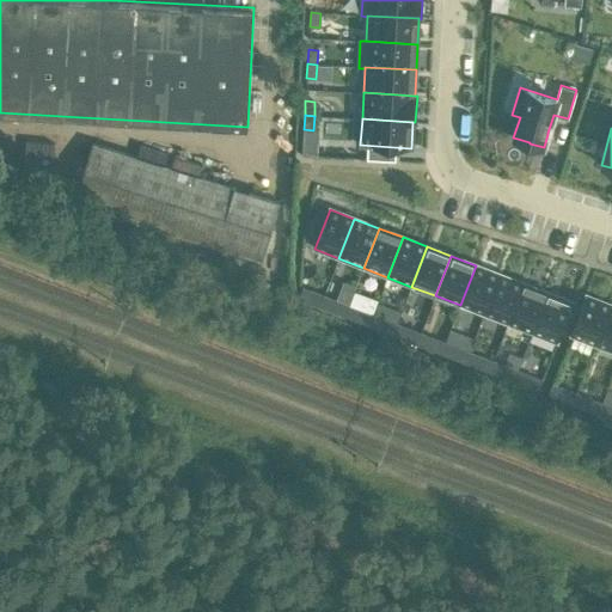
[(460,305),(484,314),(500,275),(476,265),(460,305)]
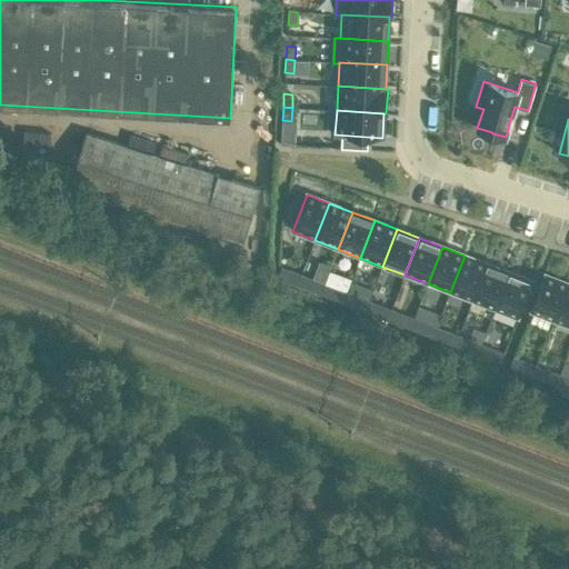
[(450,292),(472,301),(487,265),(465,256),(450,292)]
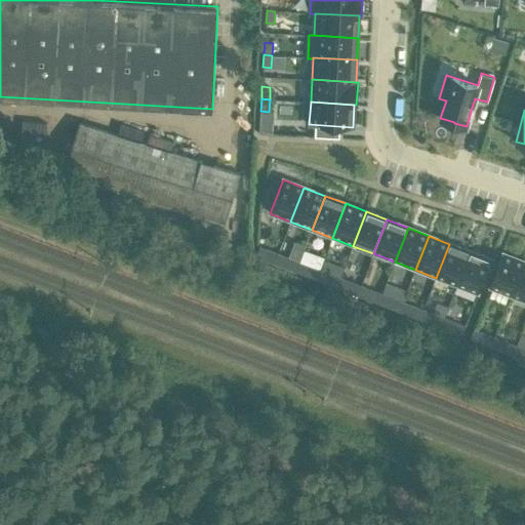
[(449,244),(436,278),(457,286),(471,252),(449,244)]
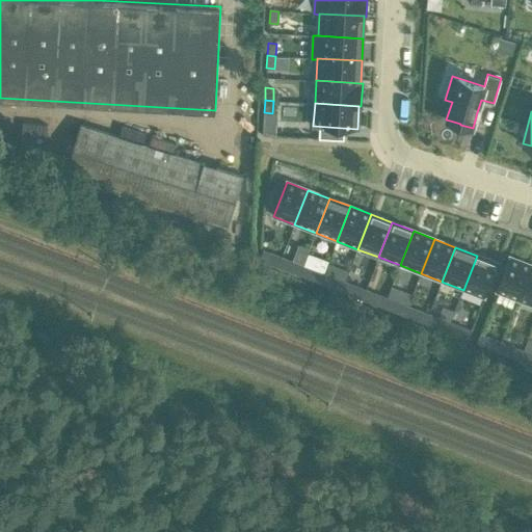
[(284,258),(263,249),(260,258),(281,265),(284,258)]
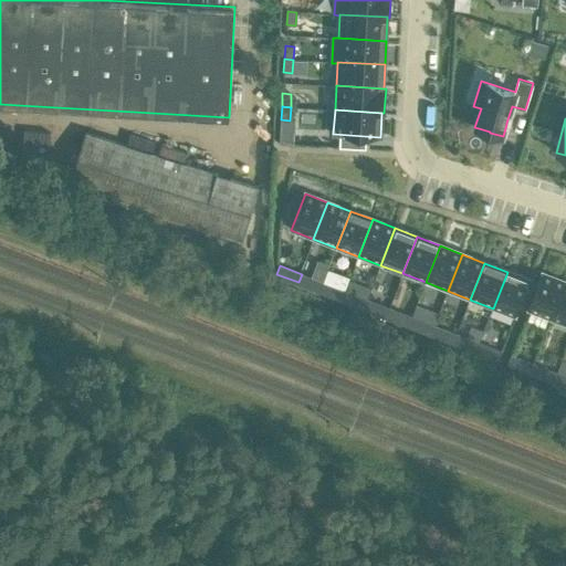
[(507,272),(493,308),(515,317),(530,281),(507,272)]
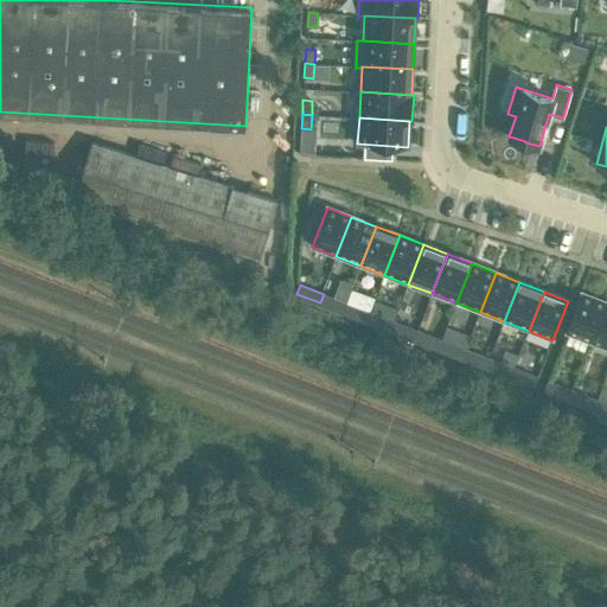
[(606,301),(581,292),(567,332),(590,342),(606,301)]
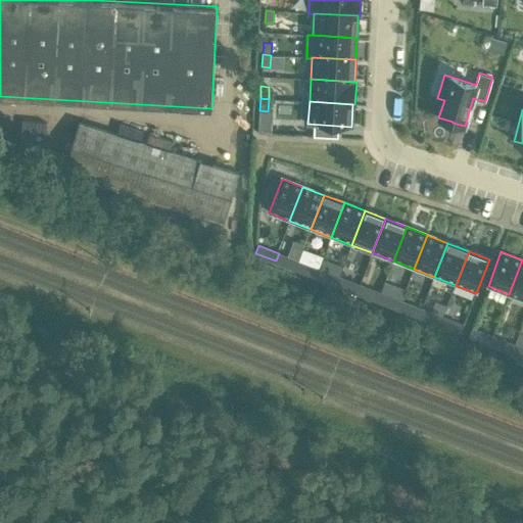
[(279,253),(276,260),(296,269),(299,262),(279,253)]
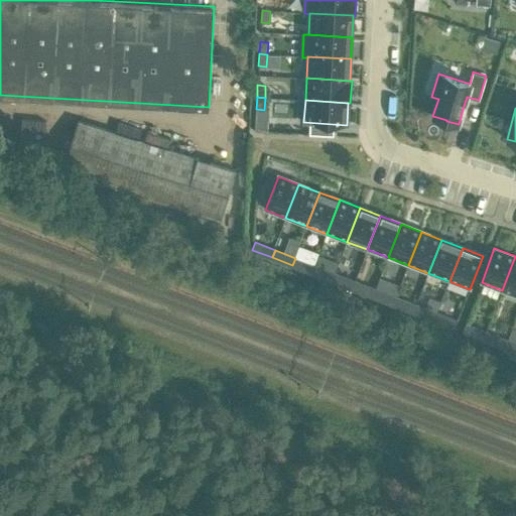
[(515,256),(502,290),(515,295),(515,256)]
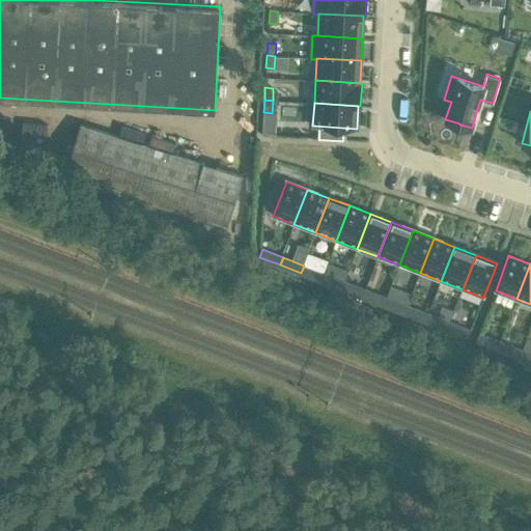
[(304,266),(301,273),(322,281),(325,273),(304,266)]
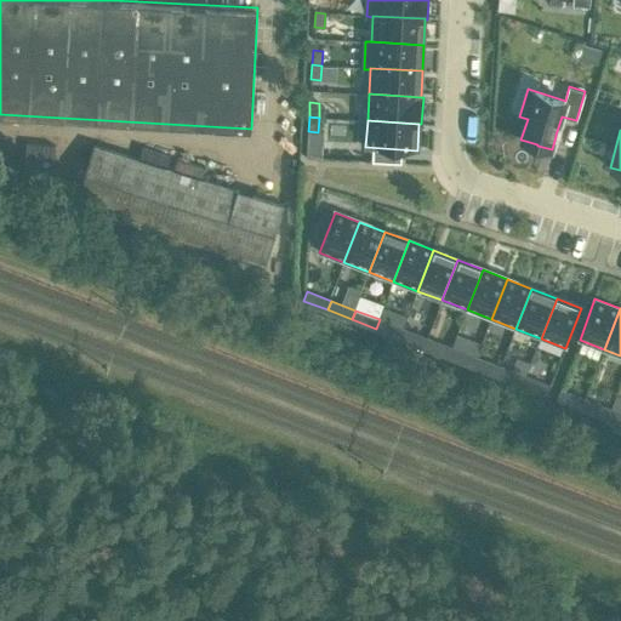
[(380,319),(376,329),(402,339),(404,329),(380,319)]
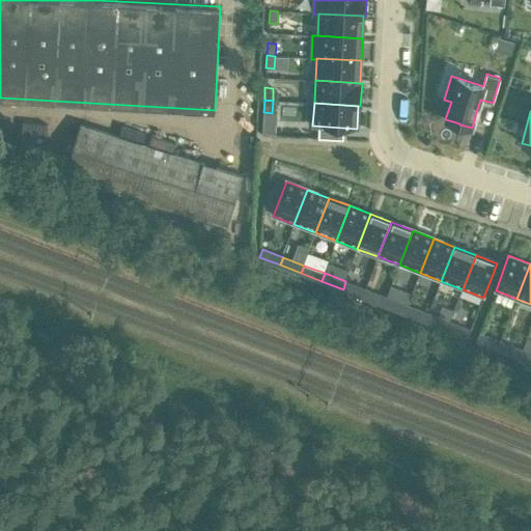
[(345,281),(343,289),(364,297),(366,289),(345,281)]
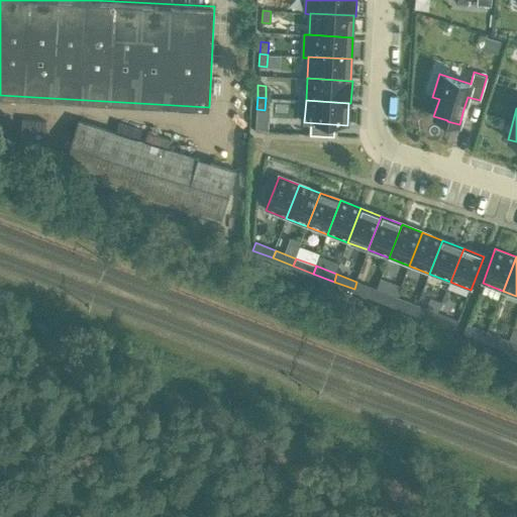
[(356,282),(354,289),(375,297),(378,290),(356,282)]
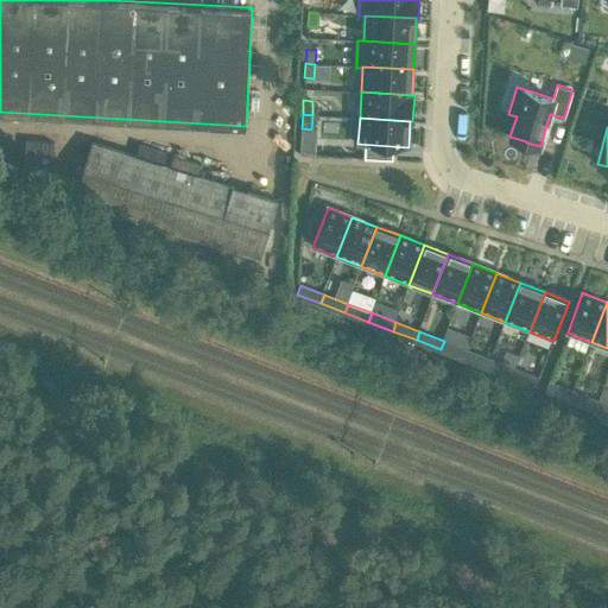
[(444,341),(441,349),(464,359),(468,349),(444,341)]
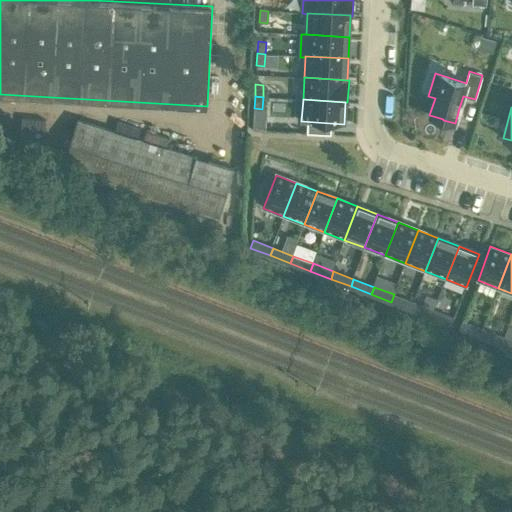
[(394,294),(391,302),(411,310),(414,302),(394,294)]
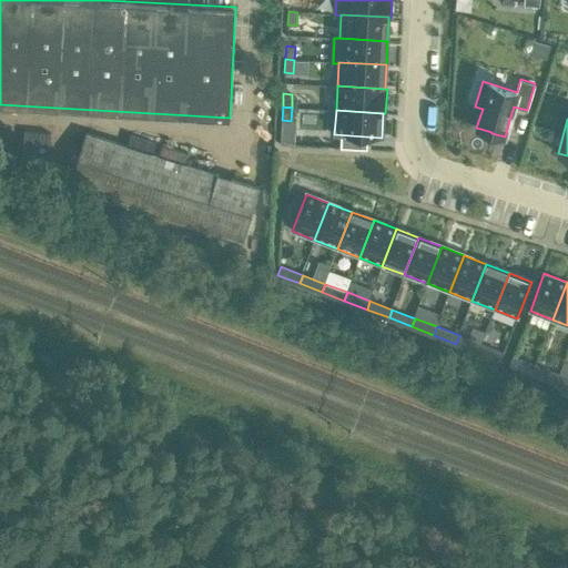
[(459,335),(456,344),(478,352),(482,344),(459,335)]
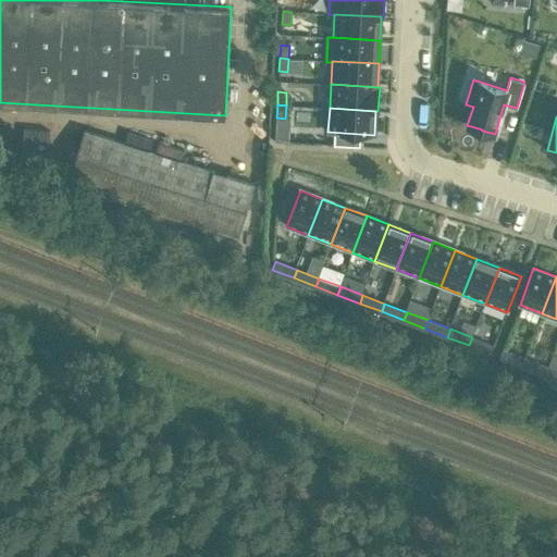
[(472,337),(469,345),(491,354),(494,346),(472,337)]
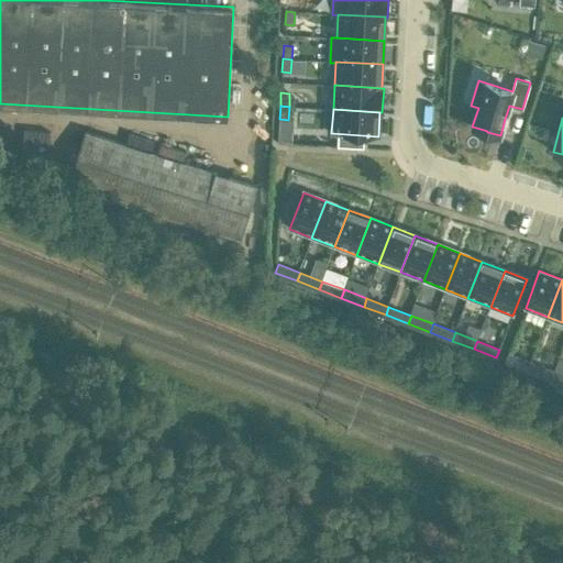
[(530,362),(508,353),(505,361),(527,370),(530,362)]
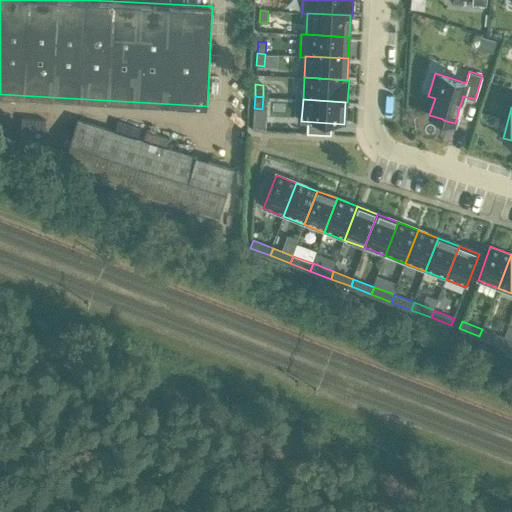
[(482,329),(479,336),(500,344),(502,336),(482,329)]
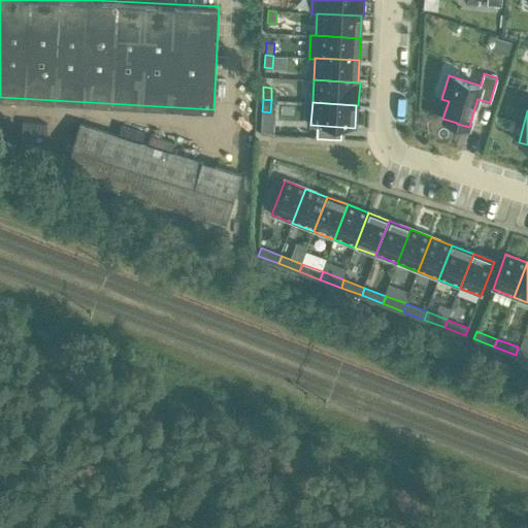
[(527,351),(518,347),(516,355),(527,359),(527,351)]
